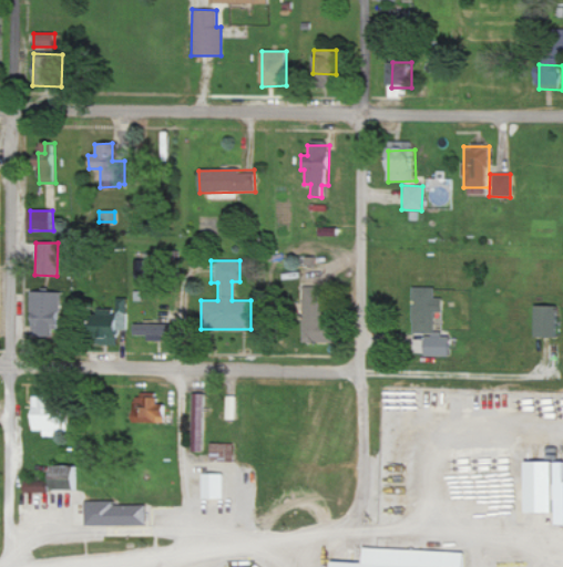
[(336,342),(336,325),(327,325),(327,286),(303,286),(303,342),(336,342)]
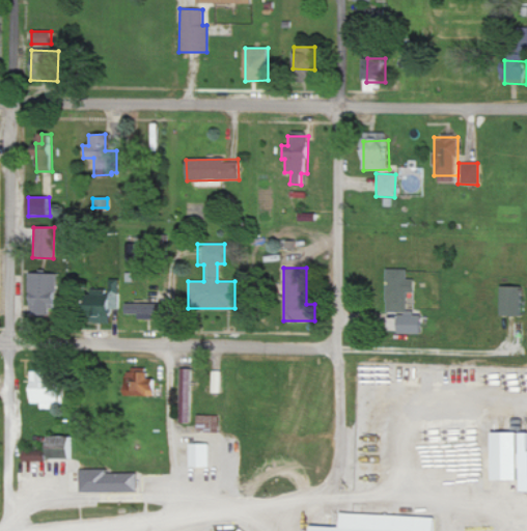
[(414,279),(406,279),(406,269),(386,269),(385,312),(405,312),(406,291),(414,291),(414,279)]
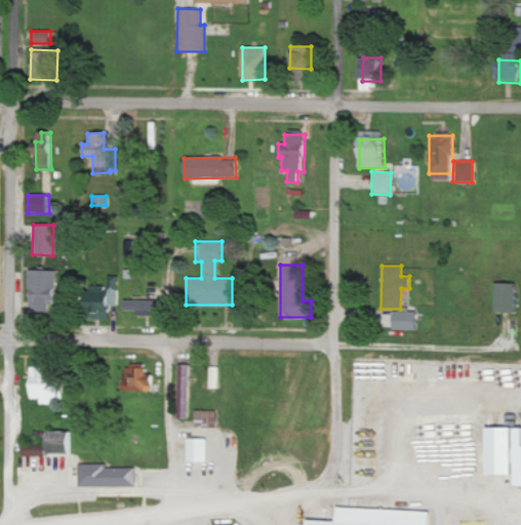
[(55,271),(29,270),(27,312),(48,312),(48,303),(54,303),(55,271)]
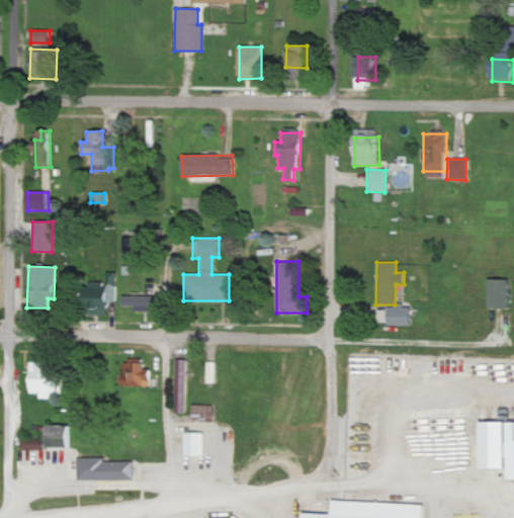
[(507,308),(508,279),(488,279),(487,308),(507,308)]
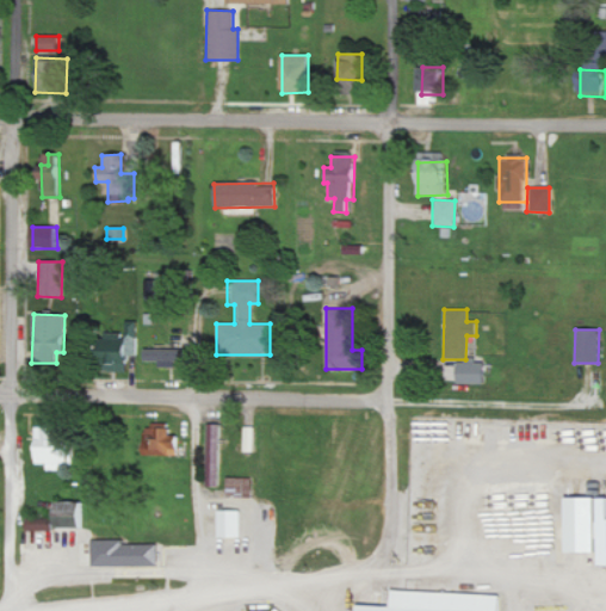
[(106,371),(129,371),(130,340),(107,339),(106,371)]
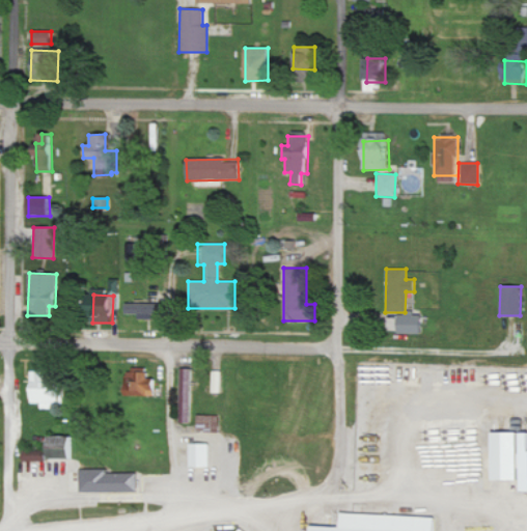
[(122,314),(138,314),(138,319),(153,319),(154,304),(122,304),(122,314)]
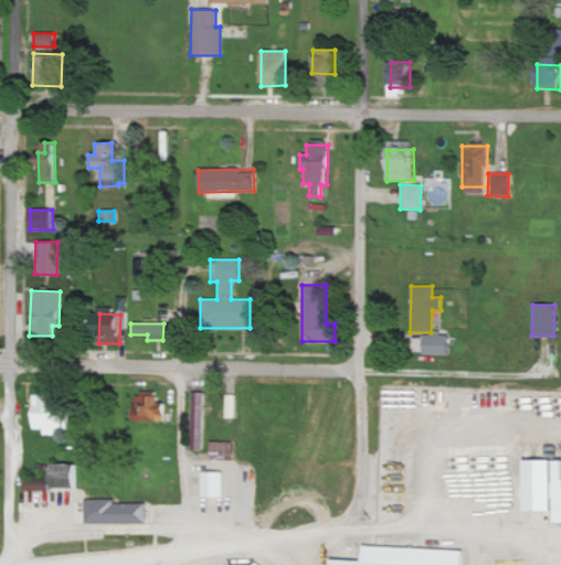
[(422,334),(422,354),(447,355),(448,336),(422,334)]
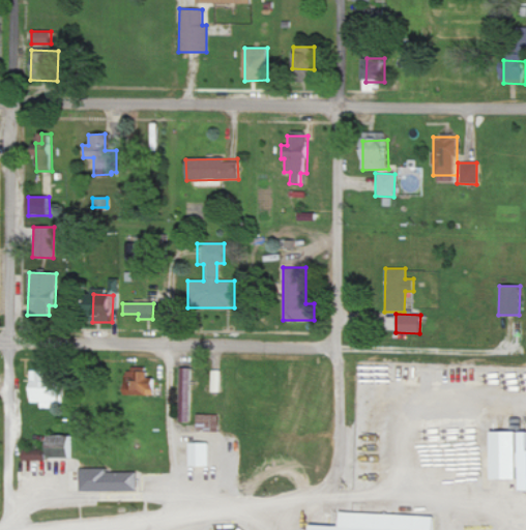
[(191,369),(179,367),(177,422),(188,422),(191,369)]
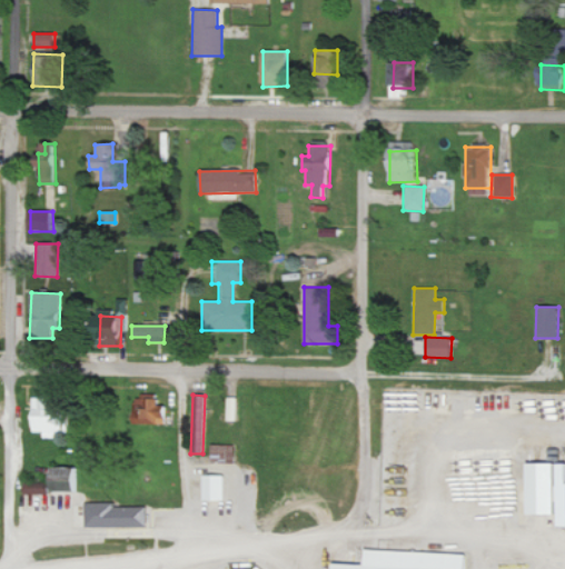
[(157,406),(157,396),(132,396),(132,425),(158,425),(159,420),(167,420),(167,407),(157,406)]
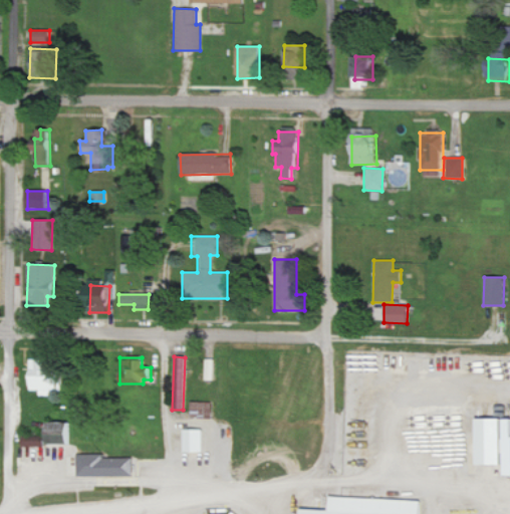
[(29,359),(29,391),(37,391),(37,396),(47,396),(47,391),(61,391),(61,375),(45,375),(45,359),(29,359)]
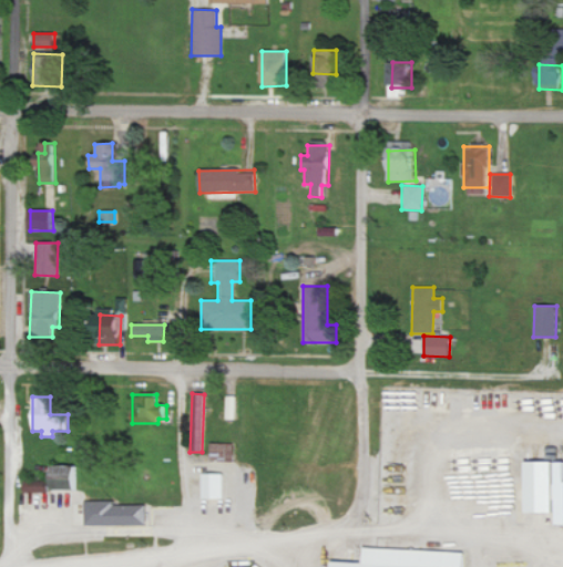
[(224,419),(233,419),(233,397),(224,397),(224,419)]
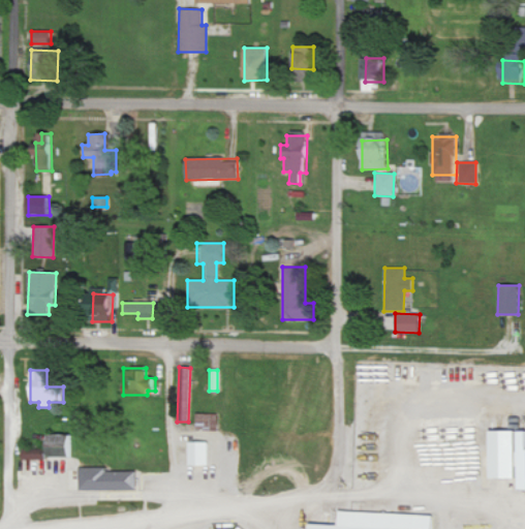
[(215,414),(195,414),(195,428),(215,428),(215,414)]
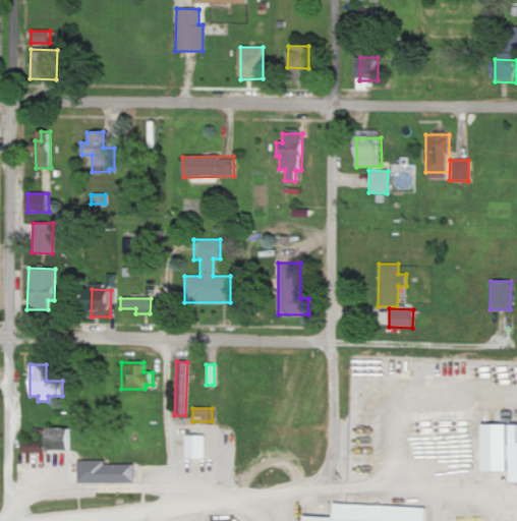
[(516,424),(484,424),(485,471),(508,471),(508,482),(516,481),(516,424)]
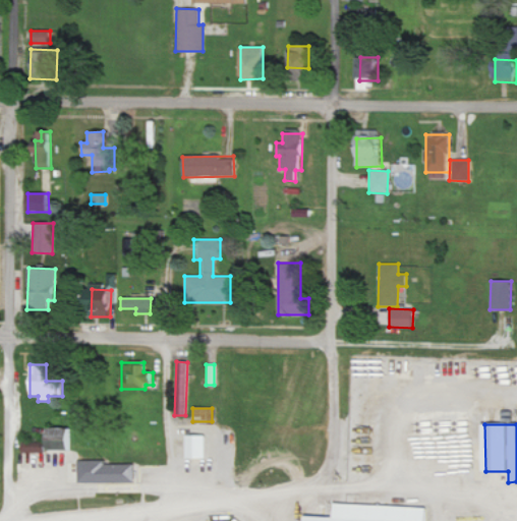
[(46,450),(72,451),(72,428),(46,428),(46,450)]
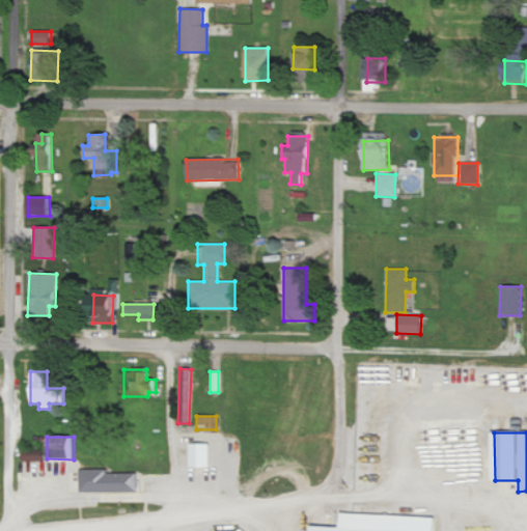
[(189,467),(209,468),(210,444),(190,444),(189,467)]
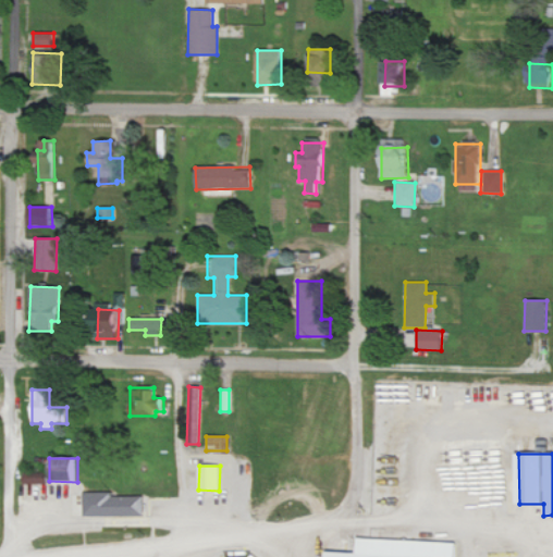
[(23,484),(47,484),(46,472),(22,473),(23,484)]
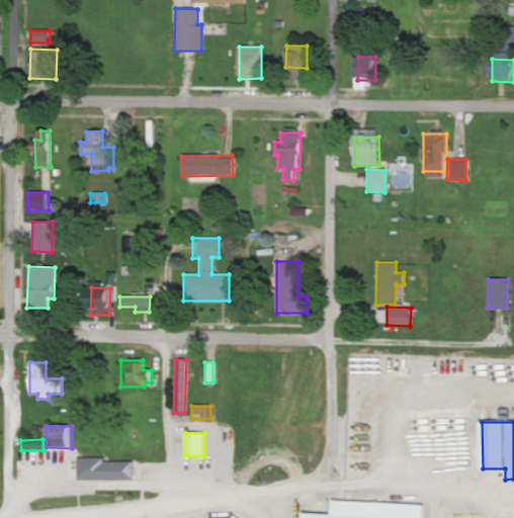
[(133,459),(77,460),(77,480),(133,480),(133,459)]
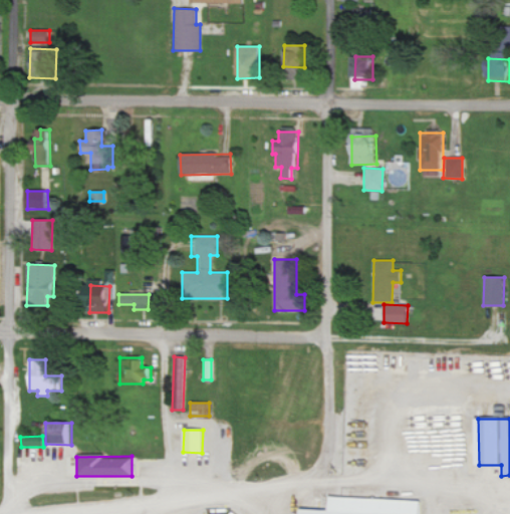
[(422,513),(423,501),(331,498),(330,511),(304,510),(304,513),(422,513)]
